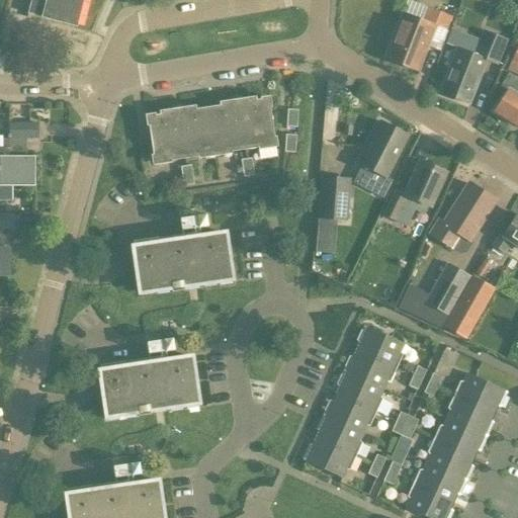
[(30,0),(27,15),(76,27),(82,0),(30,0)]
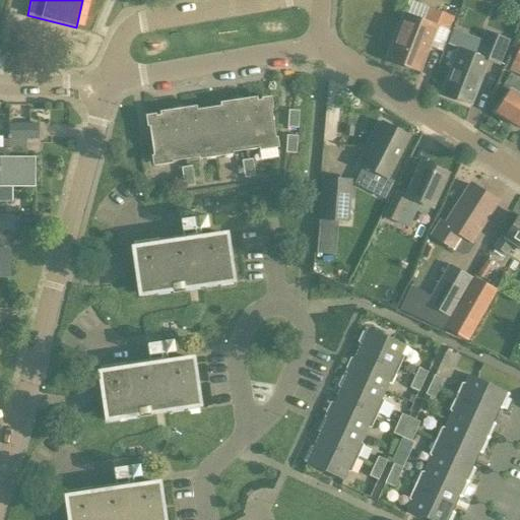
[(428,7),(423,21),(403,14),(385,60),(419,73),(437,27),(448,31),(454,17),(428,7)]
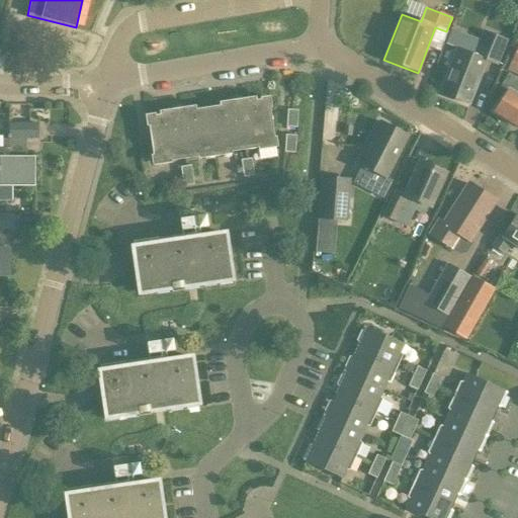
[(468,105),(486,62),(497,66),(507,41),(483,31),(472,57),(455,51),(454,51),(448,53),(445,61),(448,66),(449,67),(438,94),(468,105)]
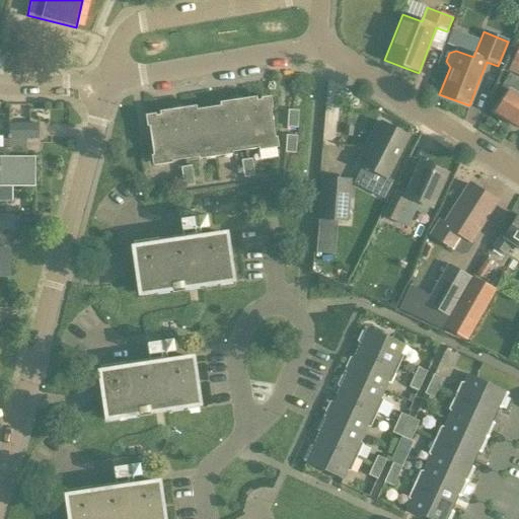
[(518,46),(508,71),(518,76),(518,46)]
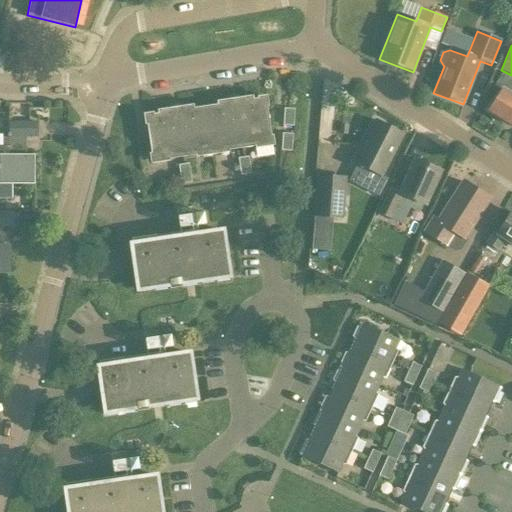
[(493,87),(500,91),(488,110),(511,125),(511,78),(502,72),(493,87)]
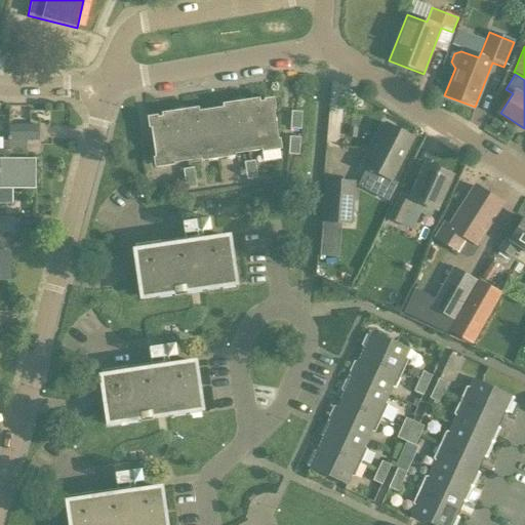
[(258,103),(258,98),(240,102),(247,153),(261,151),(260,146),(278,144),(272,101),(258,103)]
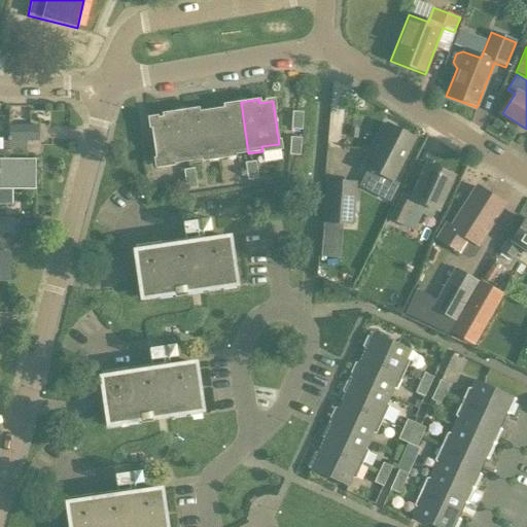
[(235,155),(248,153),(241,102),(222,105),(222,108),(211,110),(217,153),(234,150),(235,155)]
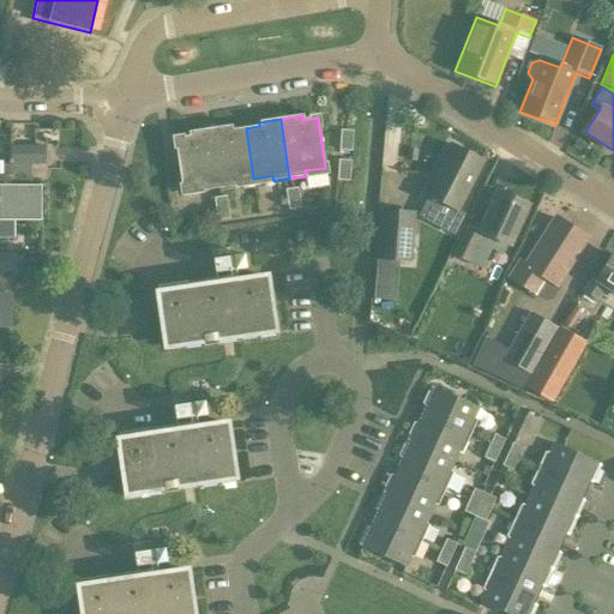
[(232,131),(230,126),(209,130),(218,190),(234,187),(233,181),(253,179),(246,128),(232,131)]
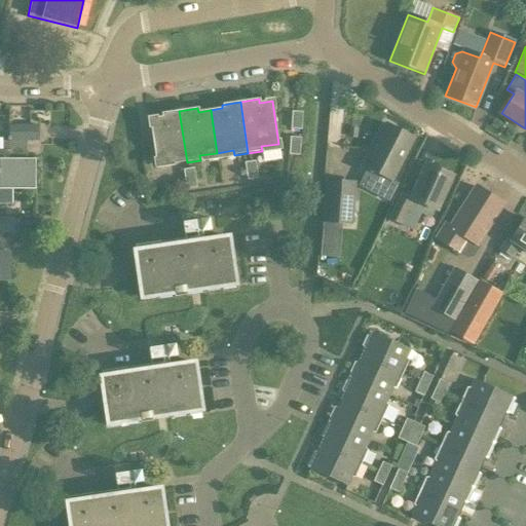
[(173,164),(187,162),(179,111),(160,113),(161,117),(148,119),(155,162),(173,159),(173,164)]
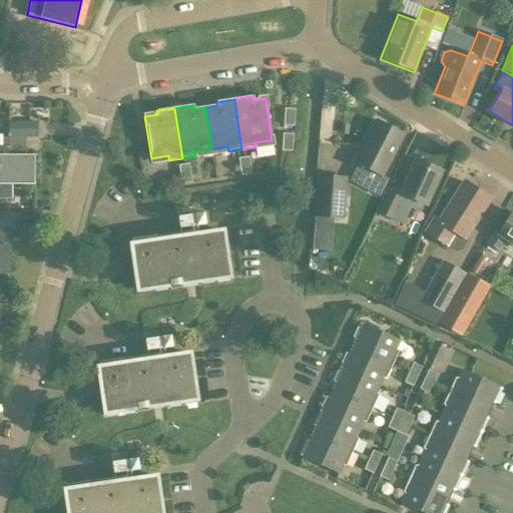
[(283,126),(294,127),(295,110),(285,109),(283,126)]
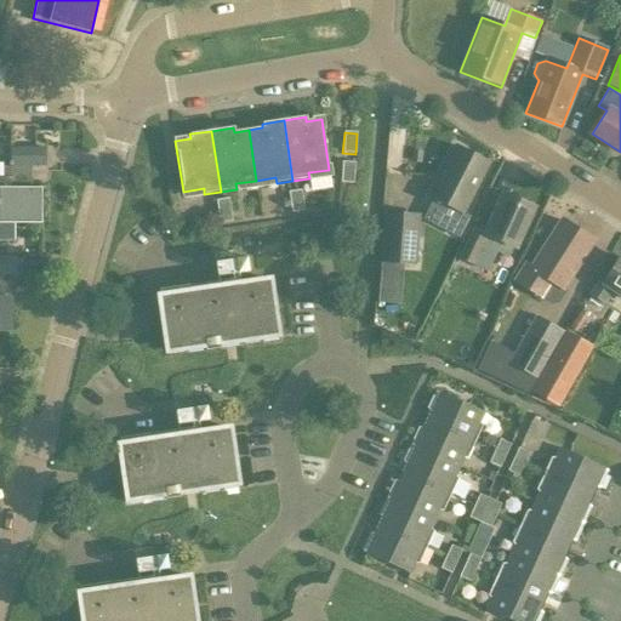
[(469,217),(465,215),(490,165),(454,147),(428,198),(433,199),(422,220),(459,239),(469,217)]
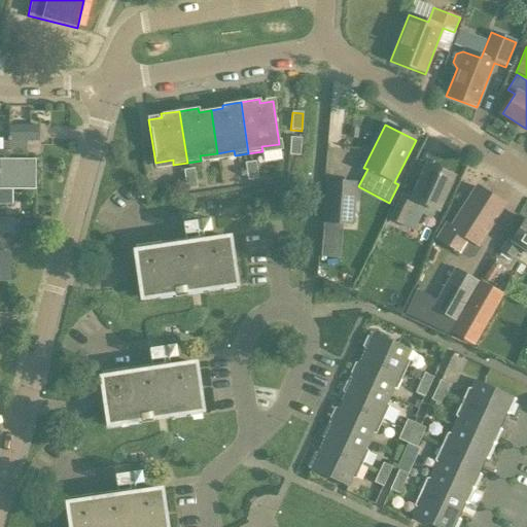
[(0,188),(12,188),(34,188),(33,163),(26,163),(27,142),(38,142),(38,126),(9,126),(8,138),(7,138),(7,142),(9,142),(9,150),(2,150),(2,149),(0,149),(0,188)]
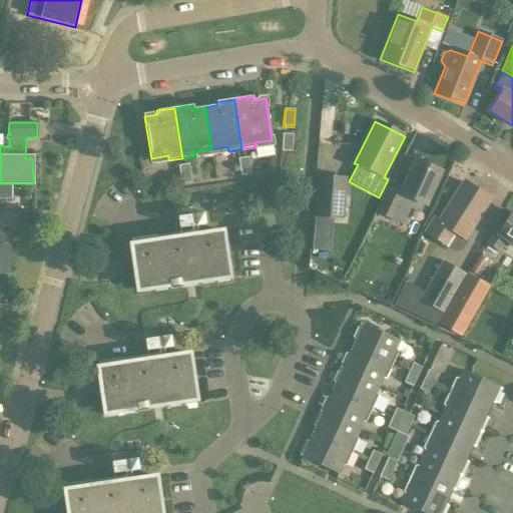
[(292,152),(293,135),(283,134),(282,151),(292,152)]
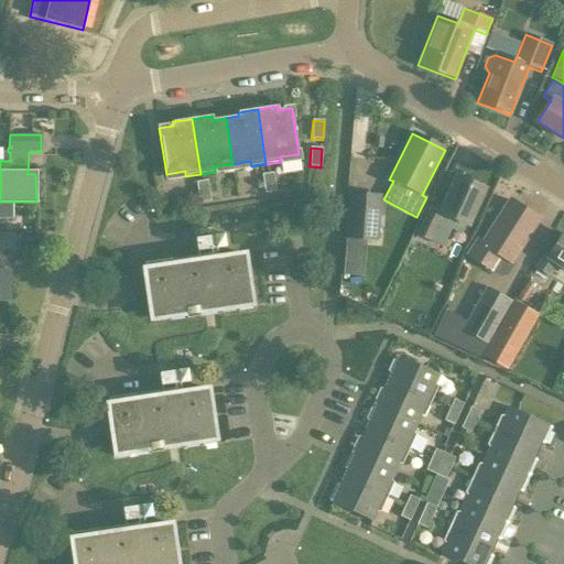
[(264,194),(275,192),(272,173),(262,175),(264,194)]
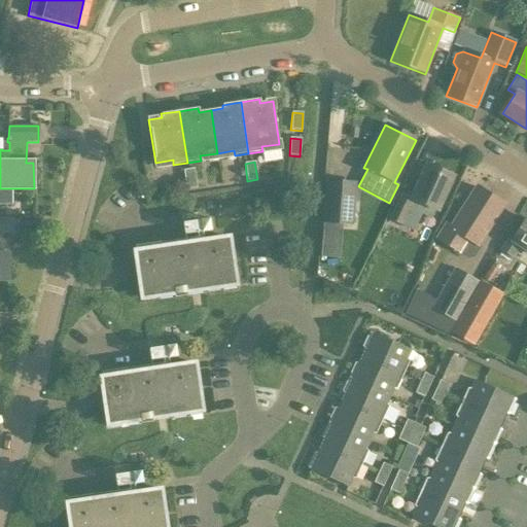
[(413,232),(425,206),(437,212),(453,177),(427,165),(412,199),(401,194),(388,220),(413,232)]
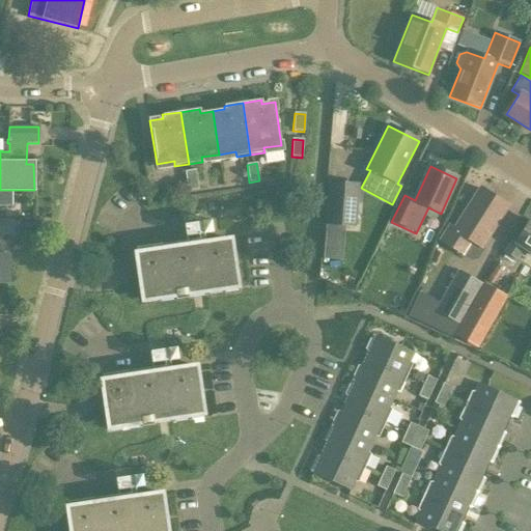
[(188,191),(198,190),(195,170),(185,172),(188,191)]
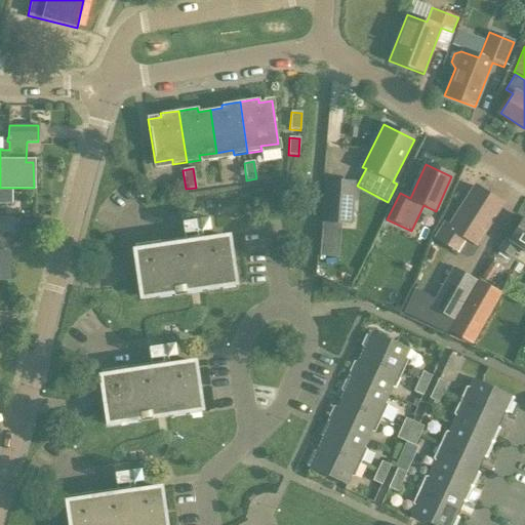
[(12,188),(0,188),(0,204),(12,205),(12,188)]
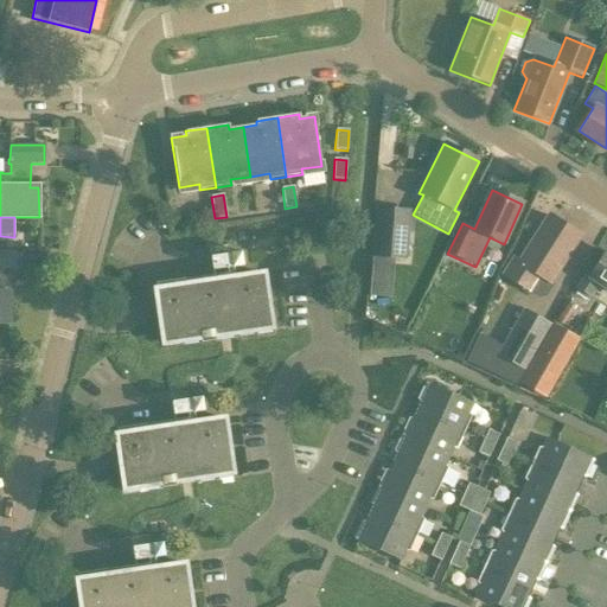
[(550,283),(580,237),(548,217),(519,262),(513,259),(503,275),(531,293),(541,278),(550,283)]
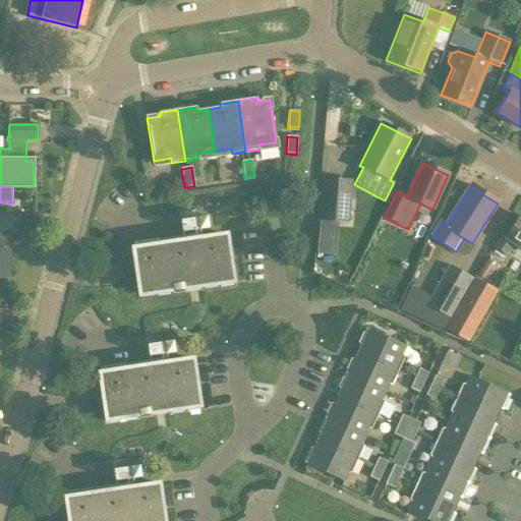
[(348,223),(350,199),(321,197),(319,220),(348,223)]
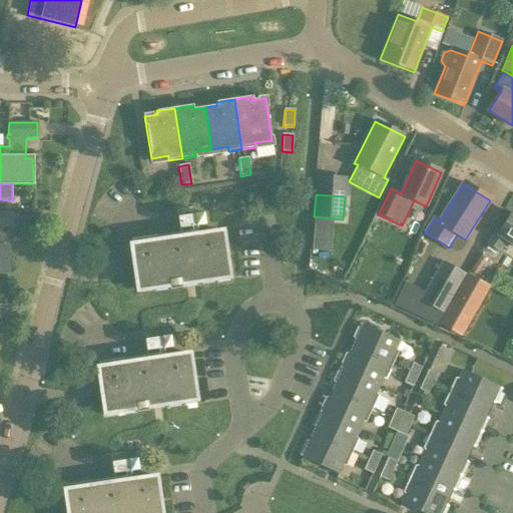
[(0,228),(1,228),(13,228),(13,212),(0,212),(0,228)]
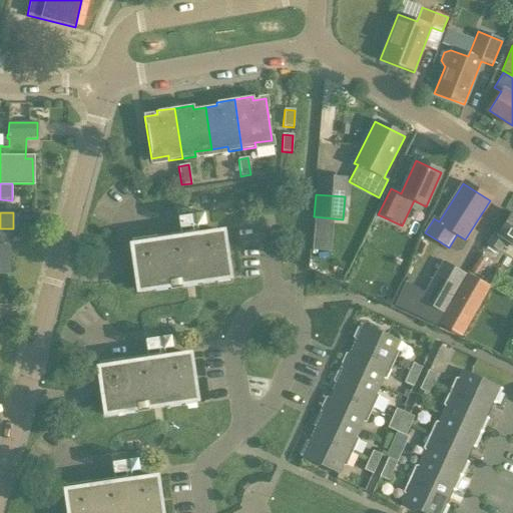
[(191,231),(191,236),(196,235),(195,226),(203,225),(202,213),(177,217),(179,228),(190,227),(191,231)]
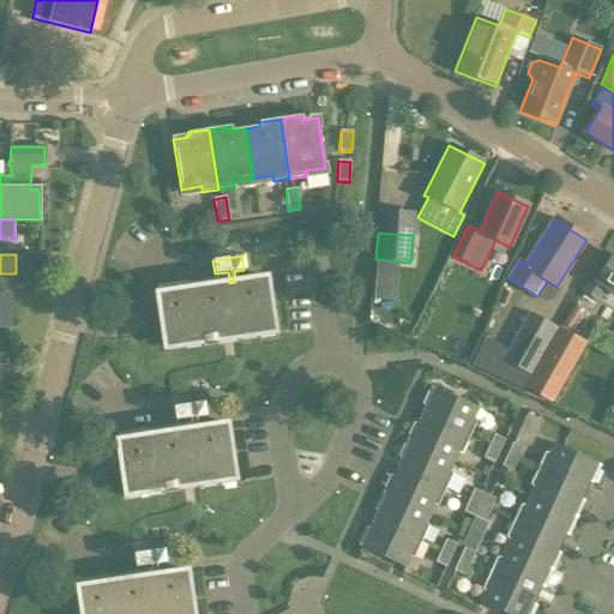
[(613,292),(613,257),(612,256),(597,278),(593,276),(582,293),(596,302),(606,287),(613,292)]
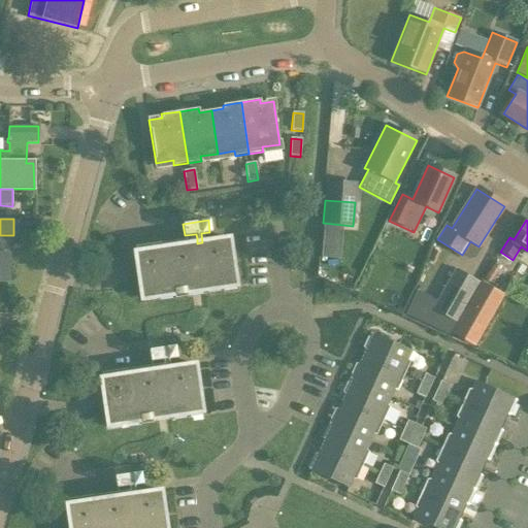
[(228,238),(202,242),(197,243),(197,238),(160,243),(160,242),(149,244),(134,246),(135,253),(134,253),(140,294),(154,292),(155,297),(174,295),(173,290),(185,288),(186,293),(192,292),(198,291),(222,288),(221,283),(234,281),(228,238)]
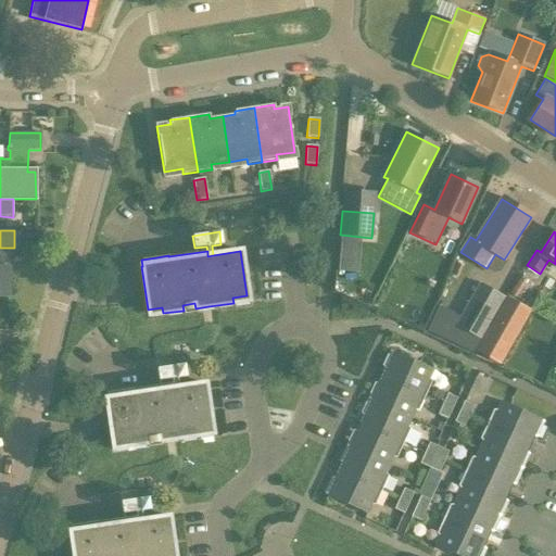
[(0,297),(9,297),(9,268),(1,268),(0,267),(0,297)]
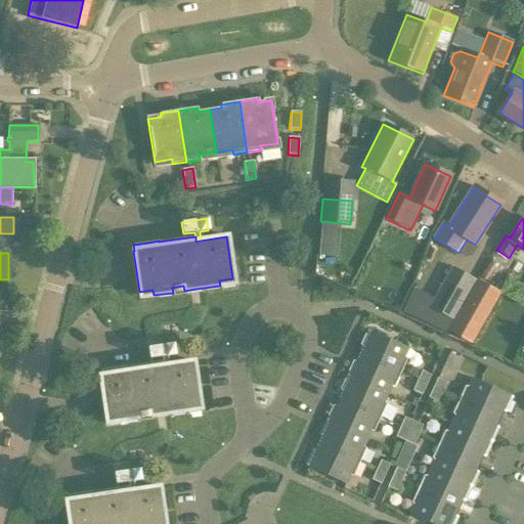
[(452,321),(475,280),(451,267),(433,300),(413,289),(402,312),(445,333),(452,321)]
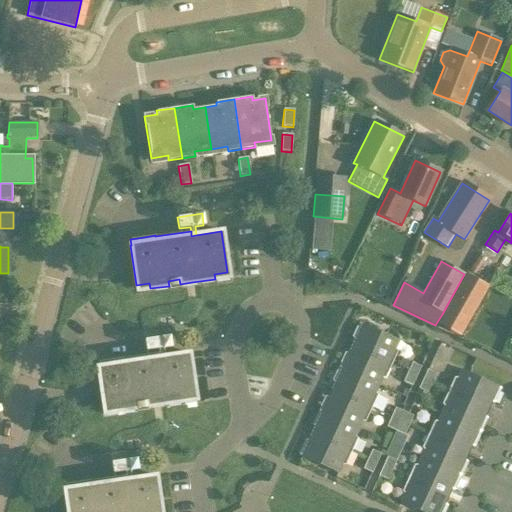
[(454,331),(481,283),(466,275),(439,323),(454,331)]
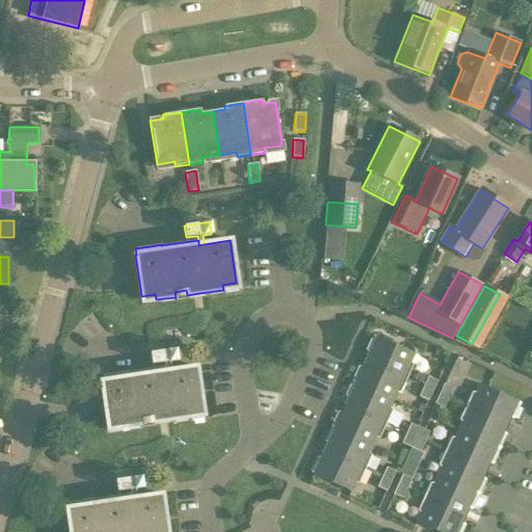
[(365,351),(368,353),(365,360),(406,379),(413,366),(410,363),(414,354),(372,336),(365,351)]
